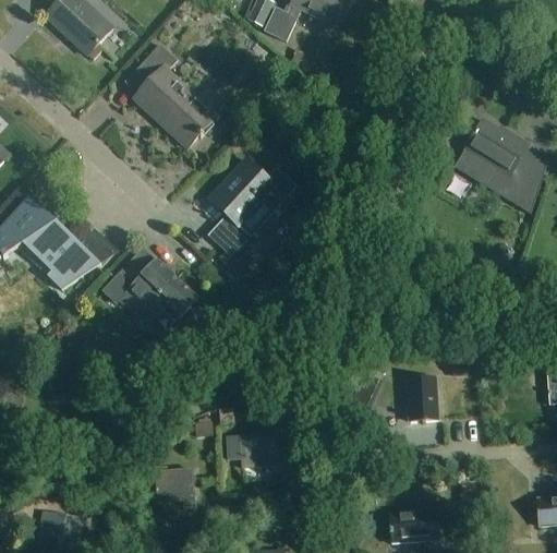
[(49,0),(53,4),(44,14),(86,53),(111,26),(83,0),(49,0)]
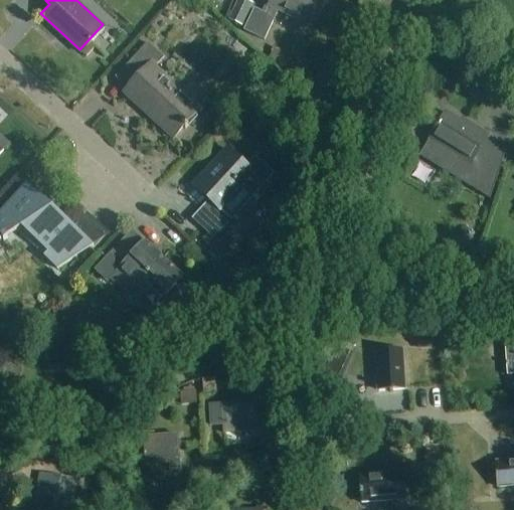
[(235,0),(227,17),(241,24),(251,1),(249,0),(235,0)]
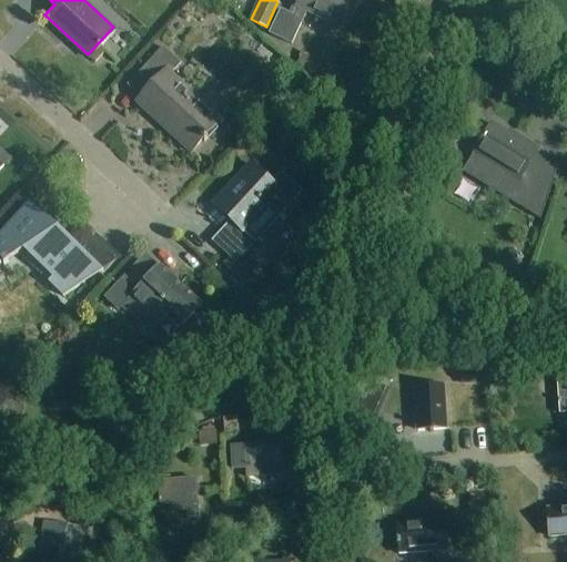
[(295,0),(294,3),(295,3),(292,11),(280,6),(267,30),(291,40),(306,9),(344,27),(356,0),(295,0)]
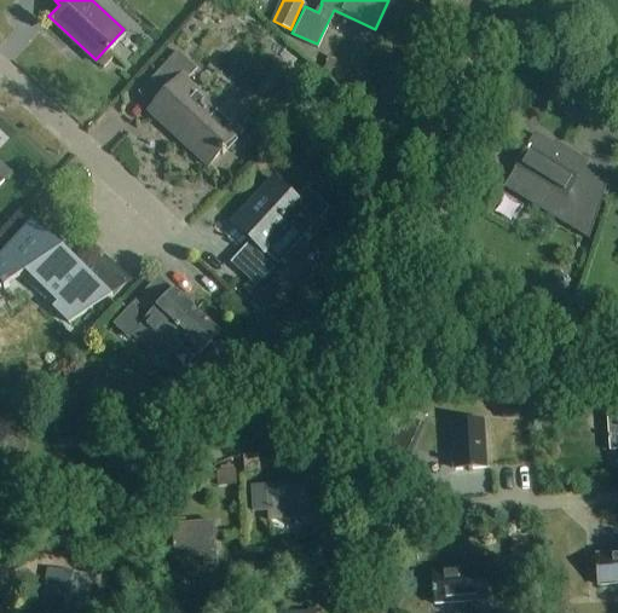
[(148,108),(206,162),(238,127),(185,77),(196,67),(177,48),(138,90),(151,104),(148,108)]
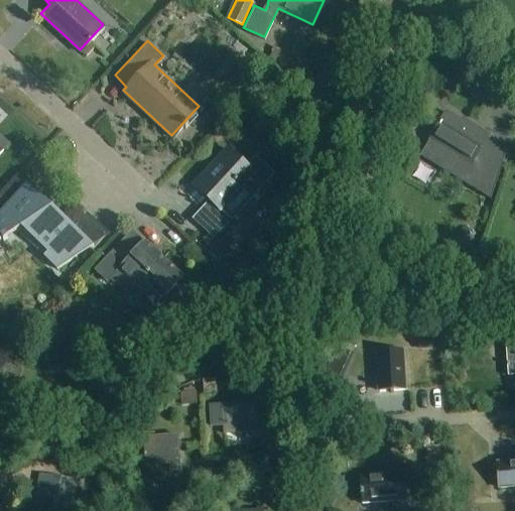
[(251,91),(244,98),(254,106),(260,99),(251,91)]
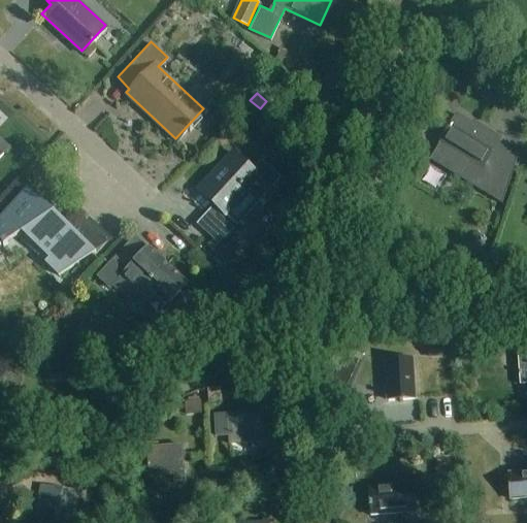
[(438,141),(429,157),(458,174),(467,158),(480,166),(470,182),(486,191),(499,167),(485,159),(499,135),(483,126),(482,128),(456,111),(438,141)]
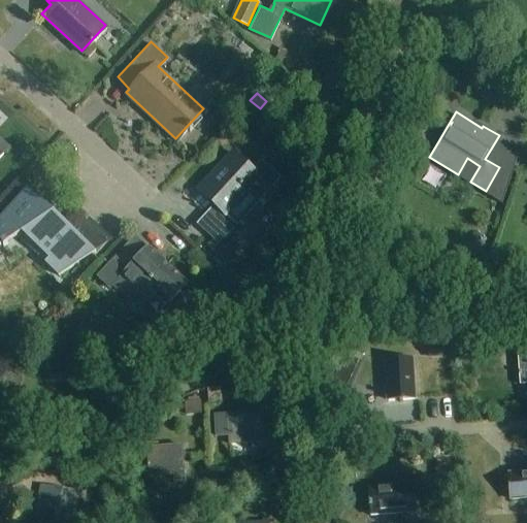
[(0,156),(10,145),(0,135),(0,156)]
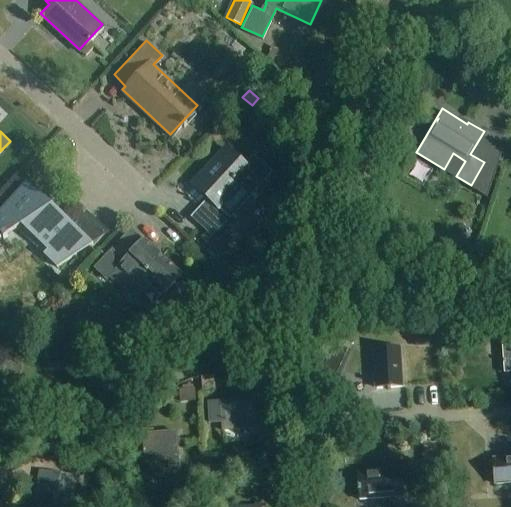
[(199,205),(190,215),(197,221),(218,240),(228,230),(223,225),(231,216),(272,170),(252,152),(245,160),(227,143),(192,183),(207,196),(199,205)]
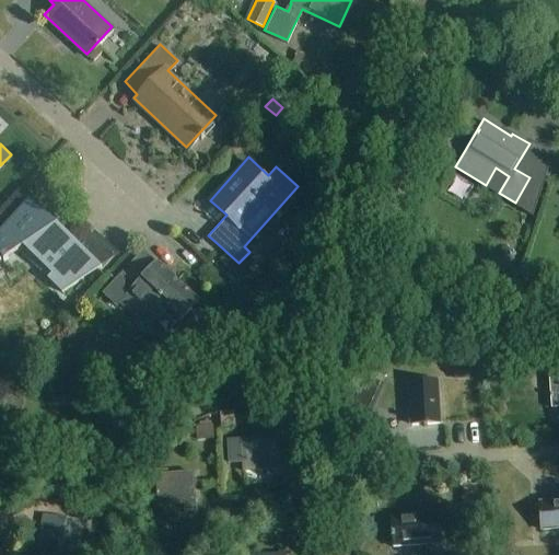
[(28,199),(0,230),(0,262),(2,261),(3,262),(8,259),(7,257),(23,247),(51,275),(47,279),(61,292),(83,278),(82,277),(81,278),(77,275),(89,262),(53,228),(57,227),(28,199)]
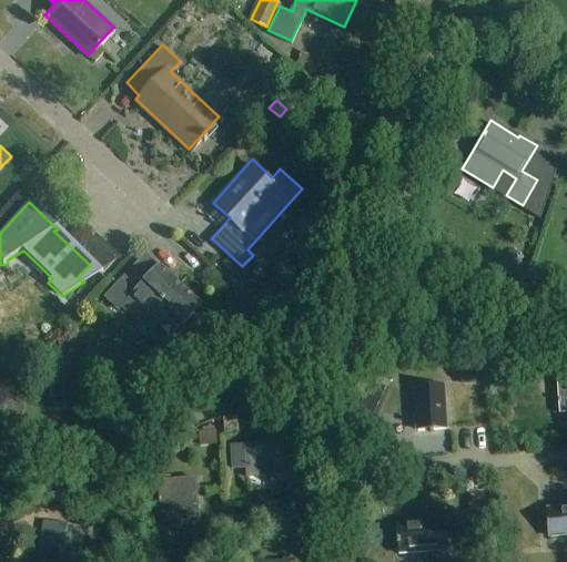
[(143,253),(111,287),(103,296),(117,308),(122,303),(135,316),(142,309),(158,324),(166,314),(178,324),(181,319),(182,320),(200,300),(158,262),(155,264),(143,253)]
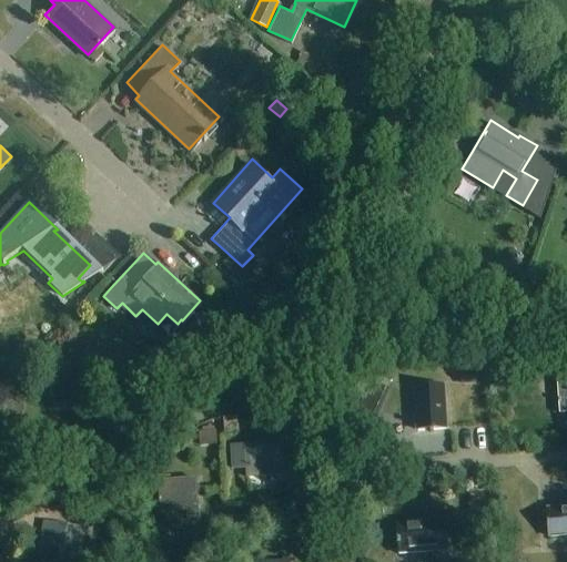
[(508,262),(489,259),(487,274),(506,276),(508,262)]
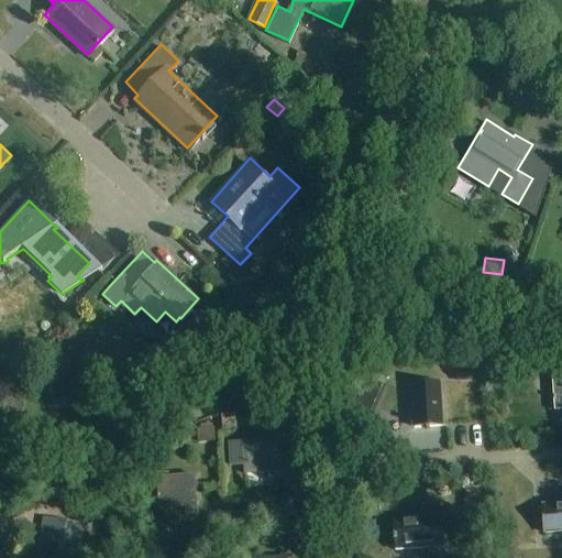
[(469,363),(455,363),(455,379),(470,378),(469,363)]
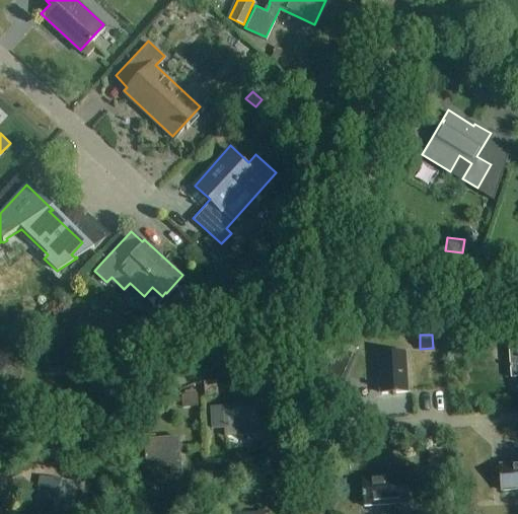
[(510,373),(517,372),(517,343),(508,344),(510,373)]
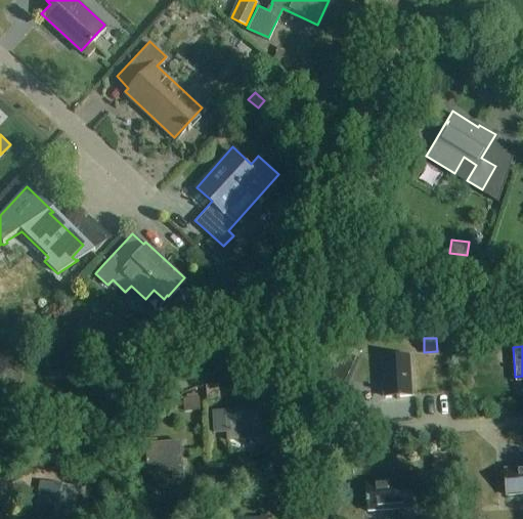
[(391,353),(382,354),(384,385),(384,393),(409,392),(409,383),(407,360),(407,352),(391,353)]
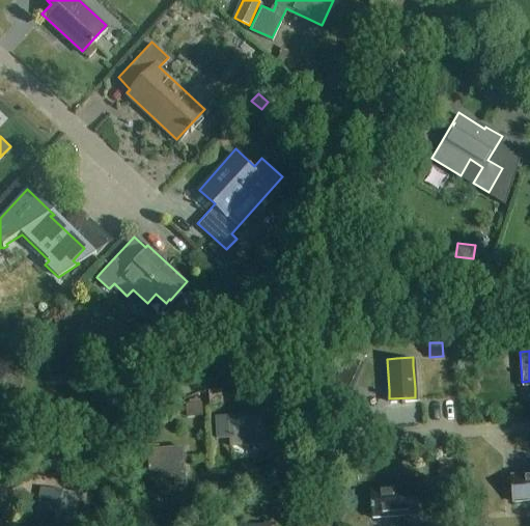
[(346,399),(354,386),(336,377),(329,390),(346,399)]
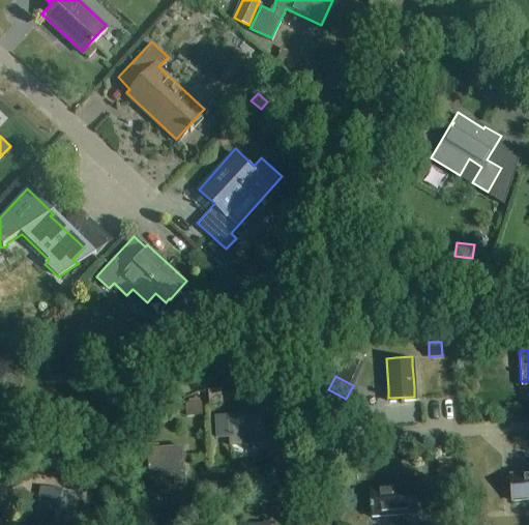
[(207,386),(208,401),(223,400),(222,385),(207,386)]
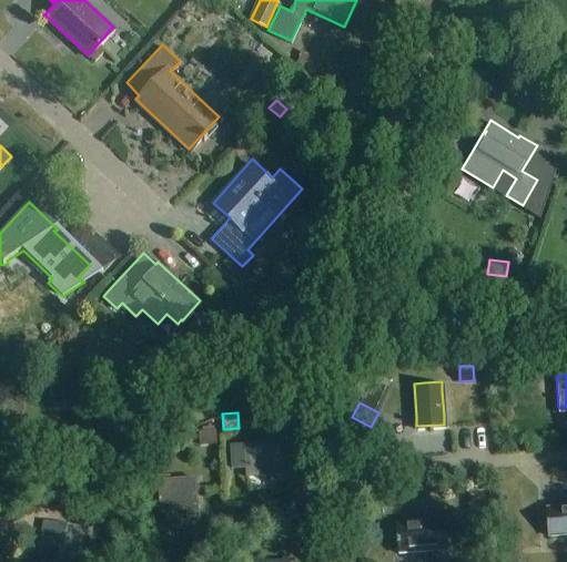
[(199,442),(216,441),(215,427),(198,428),(199,442)]
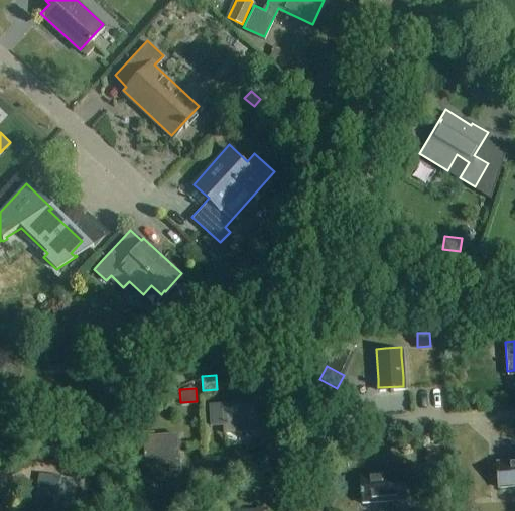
[(258,428),(256,398),(208,401),(210,423),(221,423),(222,431),(258,428)]
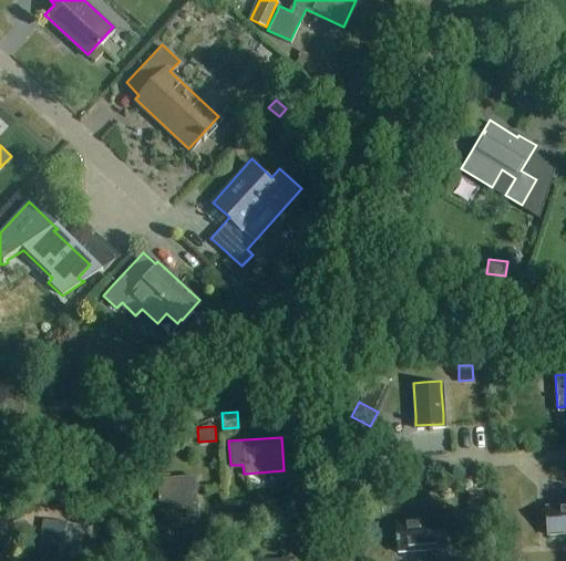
[(196,504),(194,474),(157,476),(160,507),(196,504)]
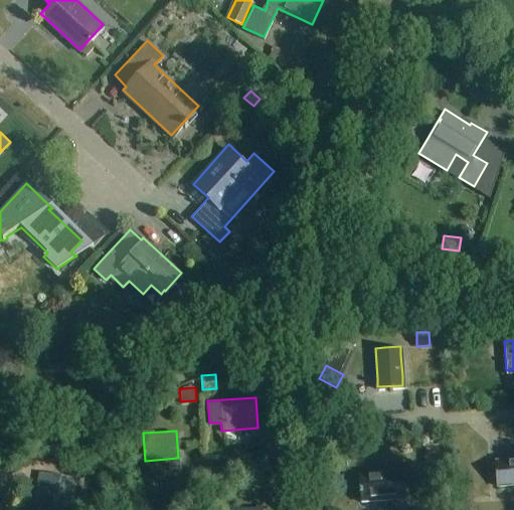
[(513,456),(513,457),(495,458),(497,483),(513,482),(513,456)]
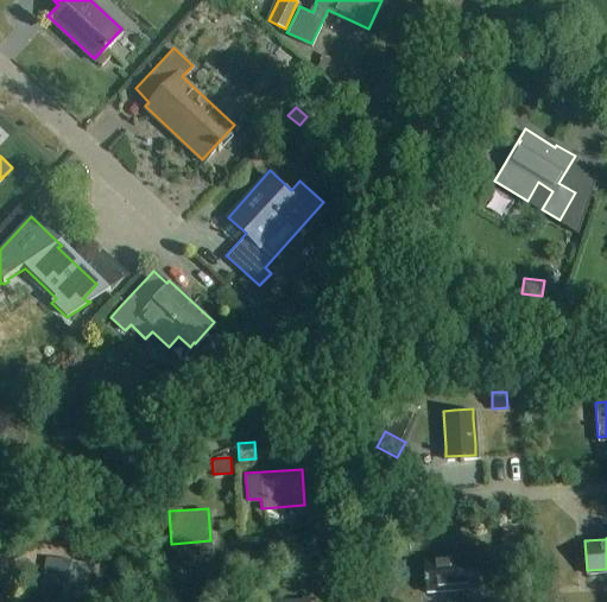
[(475,551),(423,556),(427,588),(465,585),(479,584),(476,564),(475,551)]
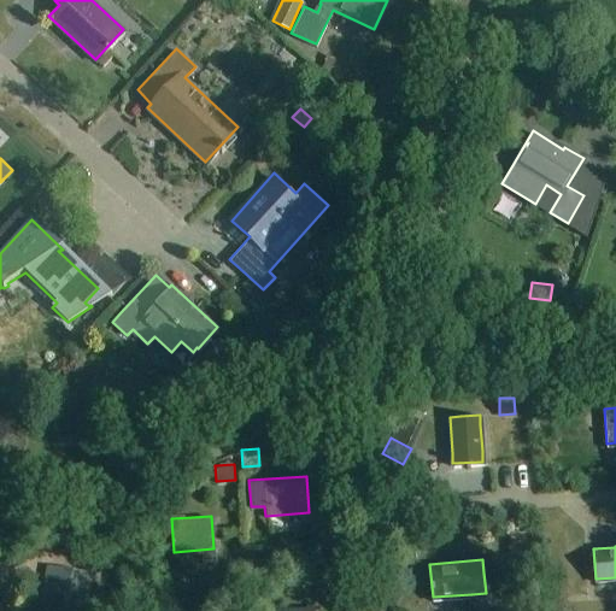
[(84,570),(47,563),(41,595),(78,603),(81,587),(89,588),(92,574),(84,571),(84,570)]
